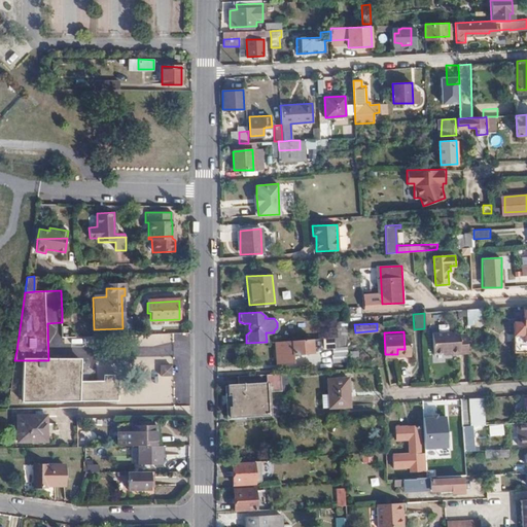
[(449,354),(467,354),(466,335),(458,335),(458,331),(431,332),(432,352),(443,352),(449,351),(449,354)]
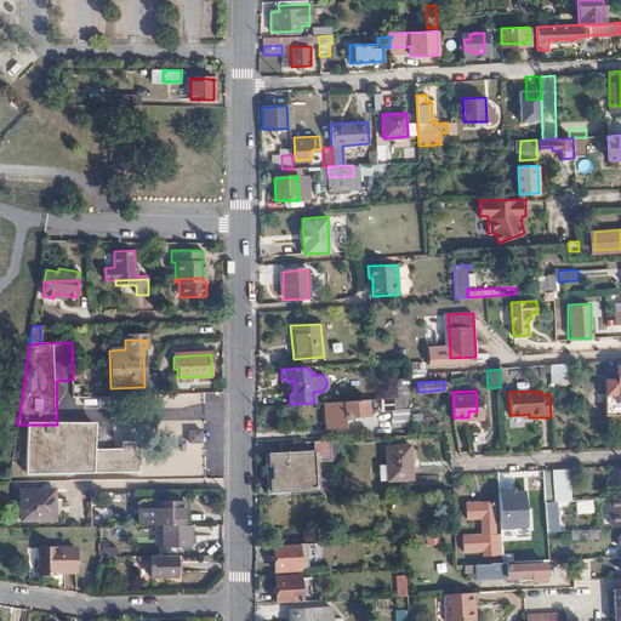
[(200,394),(181,394),(182,406),(201,406),(200,394)]
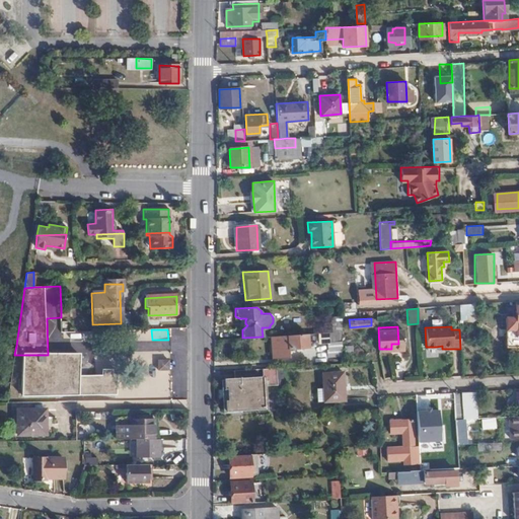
[(342,354),(342,331),(318,332),(319,342),(325,342),(326,355),(342,354)]
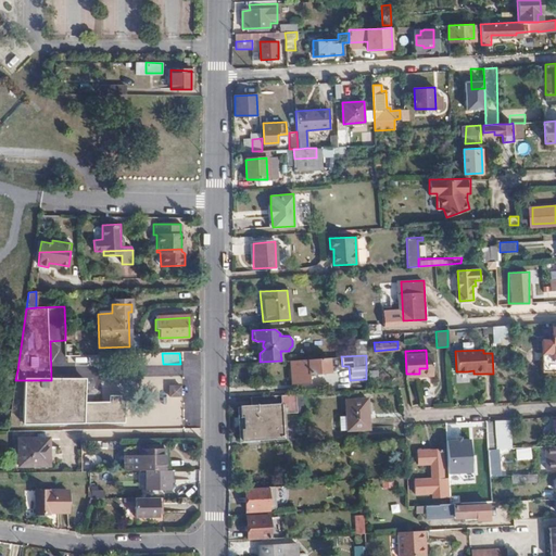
[(329,357),(290,359),(290,382),(308,381),(307,373),(329,371),(329,357)]
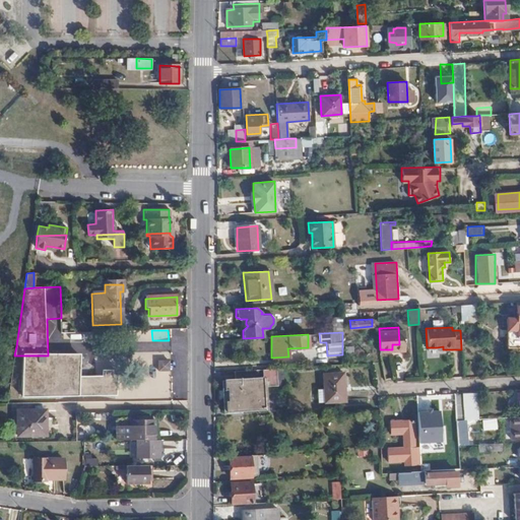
[(48,355),(21,355),(21,395),(117,393),(116,371),(104,371),(104,377),(79,377),(79,355),(48,355)]
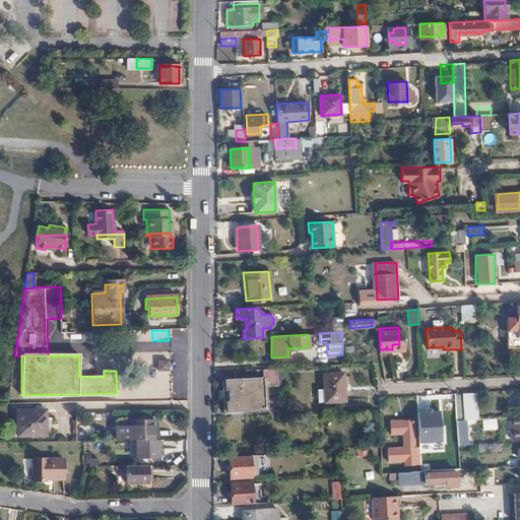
[(282,368),(235,371),(236,381),(225,382),(228,412),(266,410),(265,388),(283,387),(282,368)]
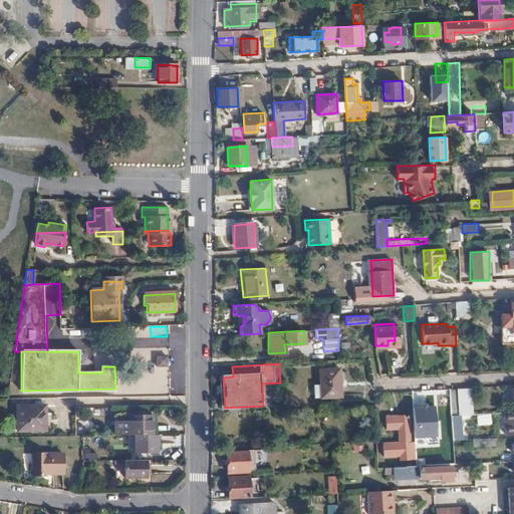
[(340,396),(339,367),(320,368),(321,397),(340,396)]
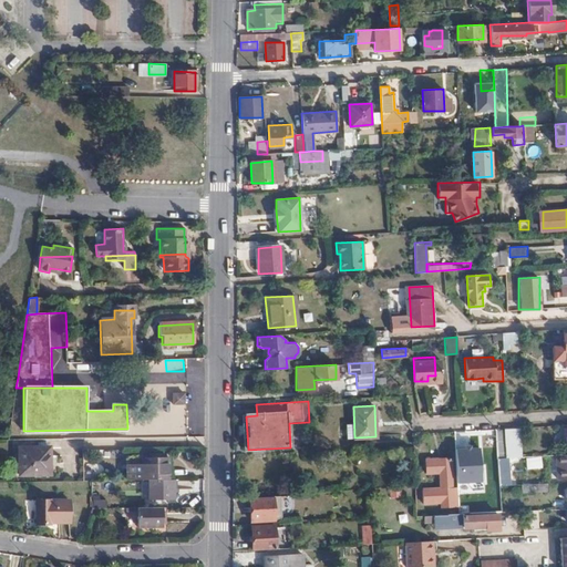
[(504,428),(496,429),(497,457),(505,457),(504,428)]
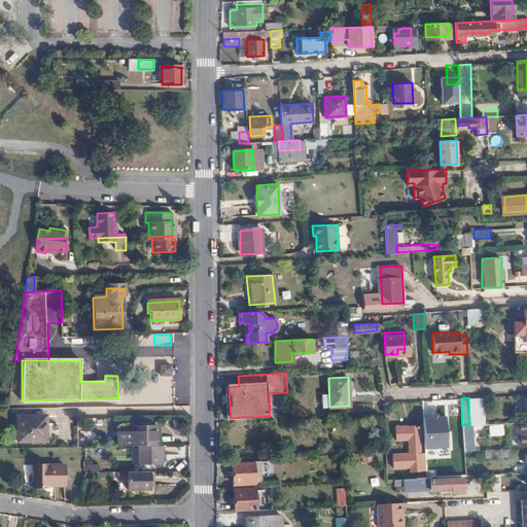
[(461,398),(446,399),(446,408),(452,408),(453,429),(462,429),(462,425),(461,398)]
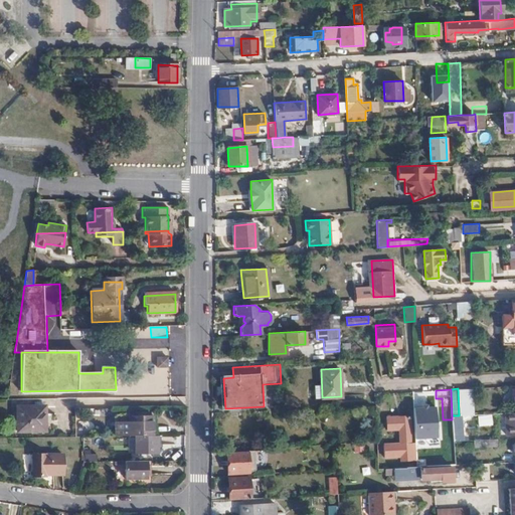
[(433,415),(433,395),(414,396),(415,416),(433,415)]
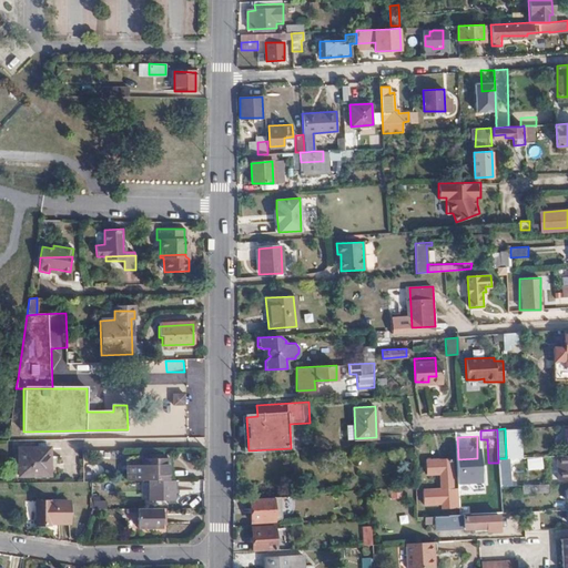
[(49,448),(19,448),(19,476),(41,475),(41,467),(49,467),(49,448)]
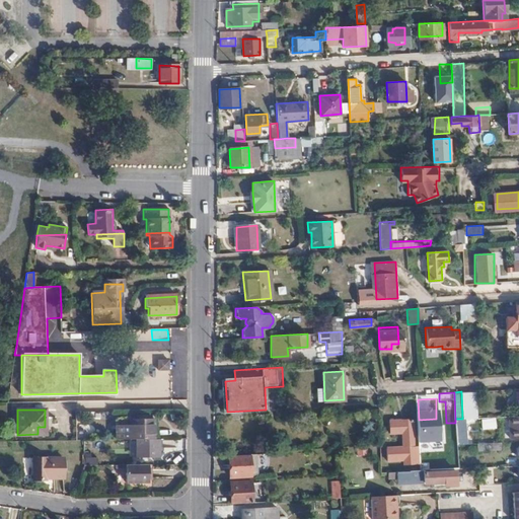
[(117,439),(155,438),(154,420),(133,420),(130,417),(117,417),(117,439)]
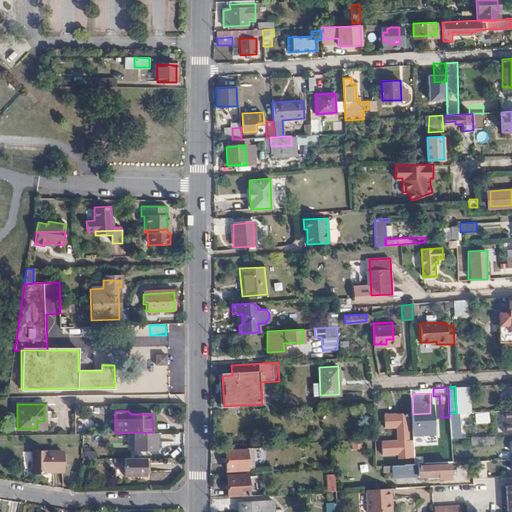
[(489,423),(489,412),(474,412),(474,423),(489,423)]
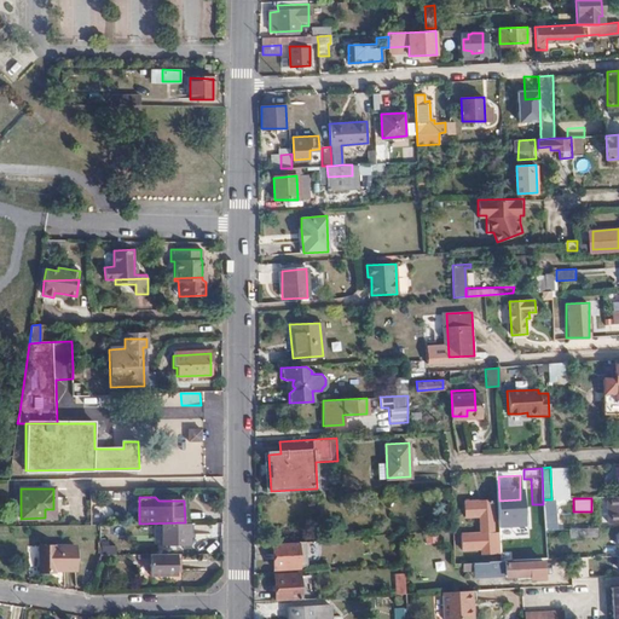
[(481,554),(501,553),(499,532),(499,531),(493,531),(491,499),(464,501),(466,516),(480,515),(480,532),(461,533),(461,548),(481,548),(481,554)]
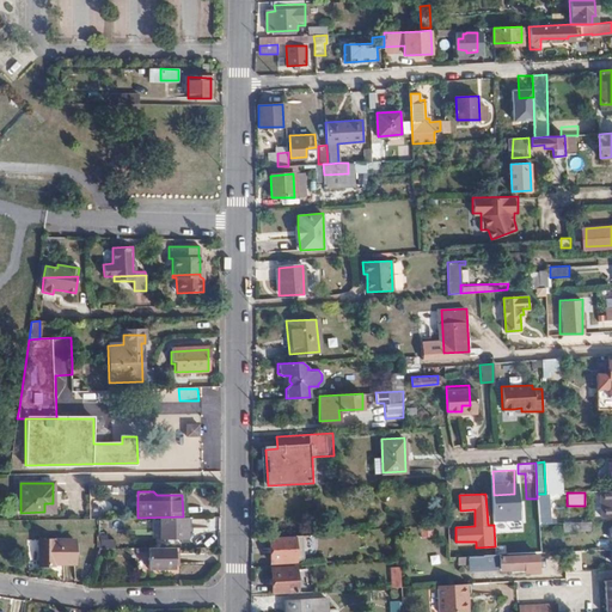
[(187,537),(187,518),(161,519),(161,538),(187,537)]
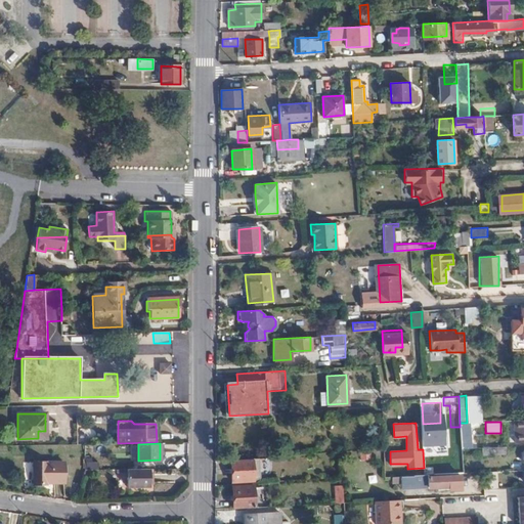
[(252,457),(230,460),(231,481),(253,480),(252,457)]
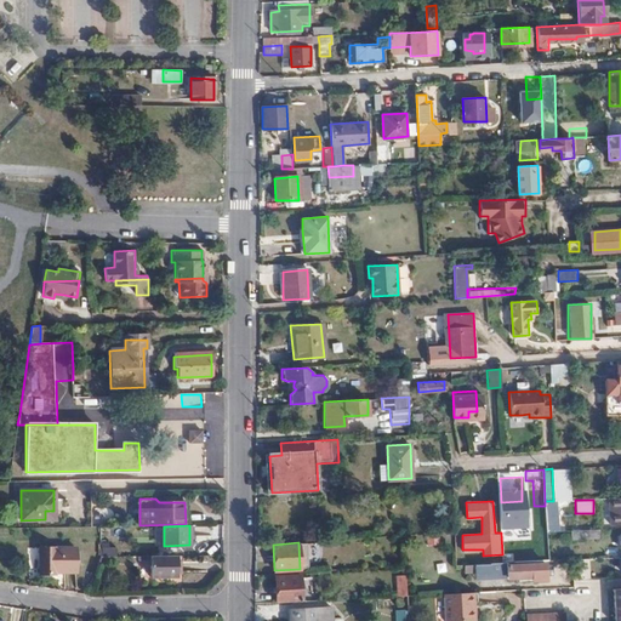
[(74,571),(74,547),(38,548),(38,574),(53,574),(53,571),(74,571)]
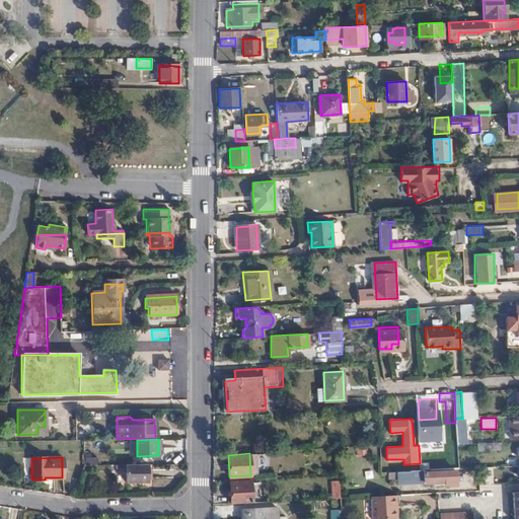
[(149,482),(149,464),(126,464),(126,482),(149,482)]
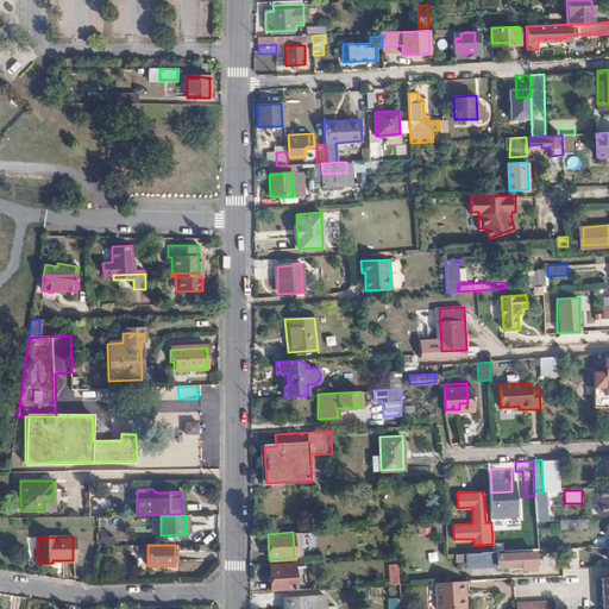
[(562,548),(562,567),(578,567),(577,547),(562,548)]
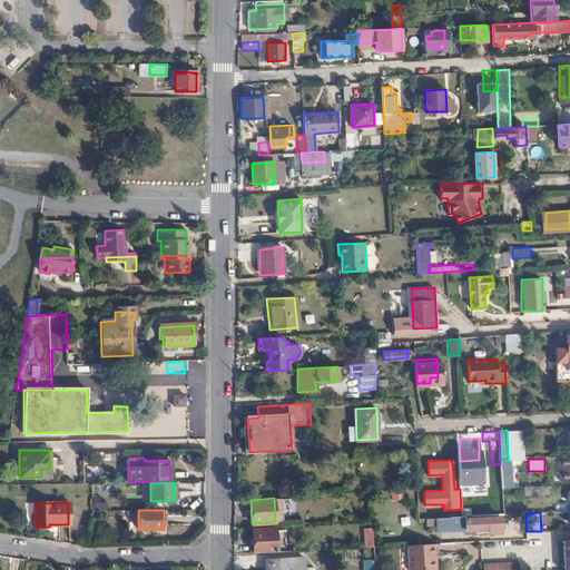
[(464,516),(441,517),(441,527),(462,527),(463,531),(488,530),(488,517),(464,518),(464,516)]
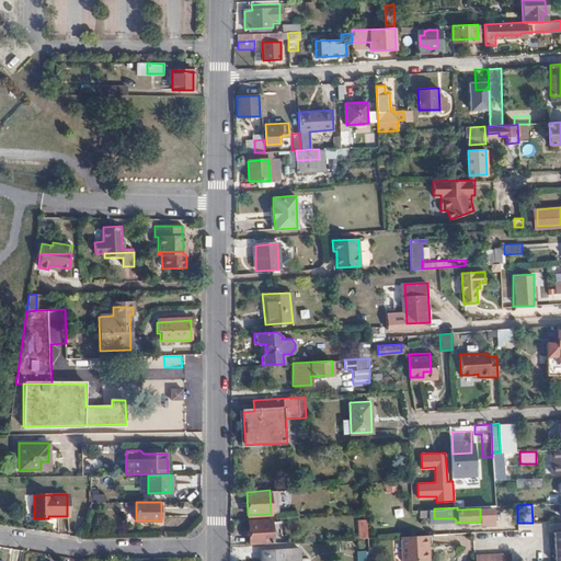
[(249,522),(250,545),(273,544),(272,521),(249,522)]
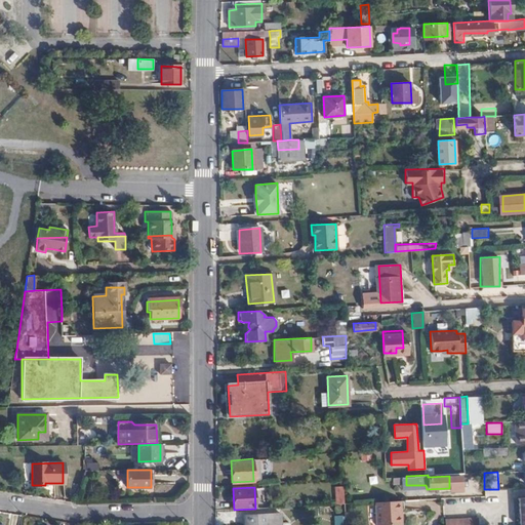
[(345,503),(344,487),(335,487),(336,503),(345,503)]
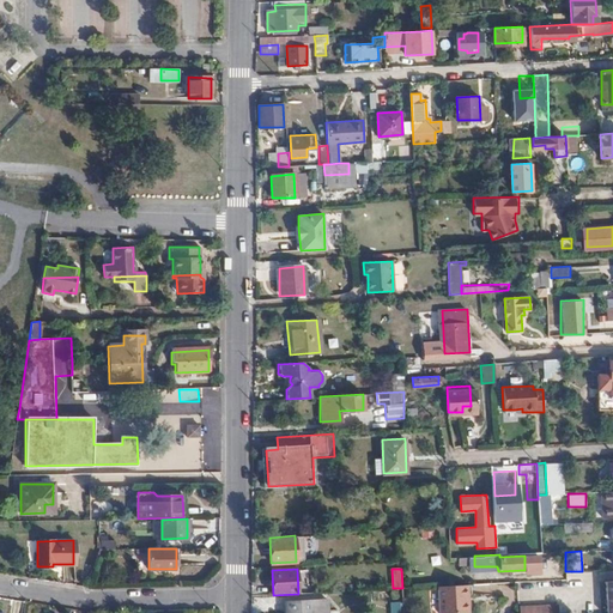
[(462,612),(462,584),(438,586),(439,612),(462,612)]
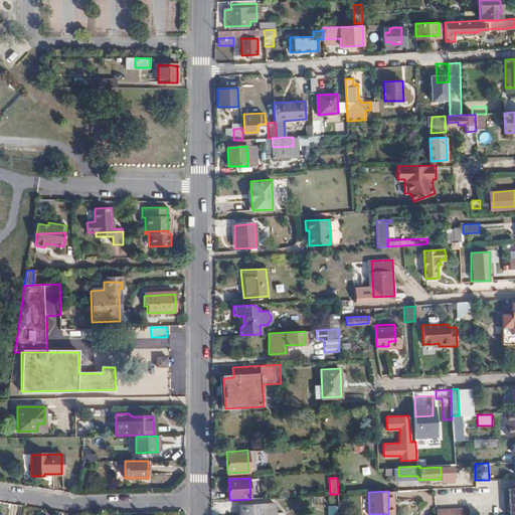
[(234,514),(268,514),(268,505),(234,507),(234,514)]
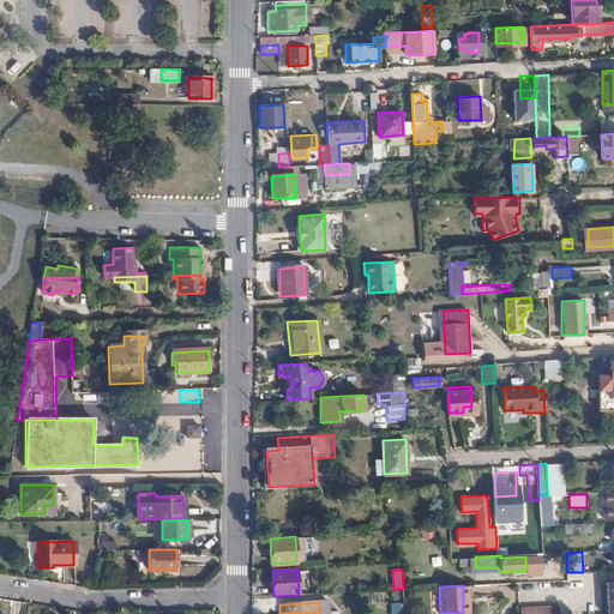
[(402,613),(402,603),(390,603),(390,613),(402,613)]
